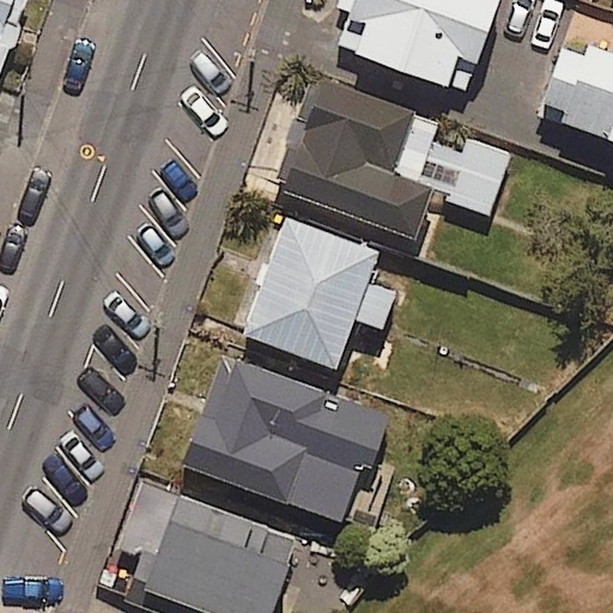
[(0,0),(0,73),(13,37),(16,31),(18,25),(26,0),(0,0)]
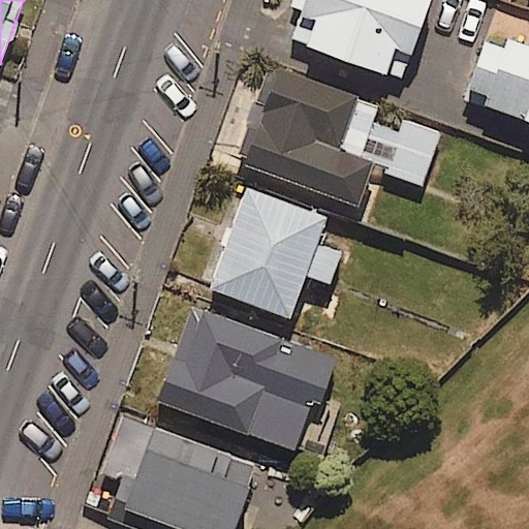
[(430,0),(305,0),(291,39),(402,80),(430,0)]
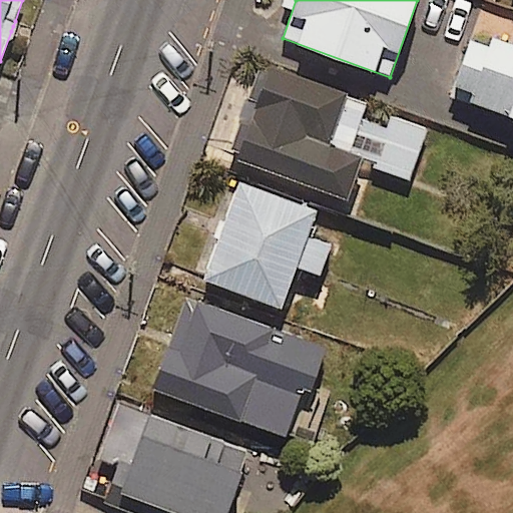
[(489,48),(470,40),(453,86),(472,92),(469,103),(512,118),(512,44),(493,38),(489,48)]
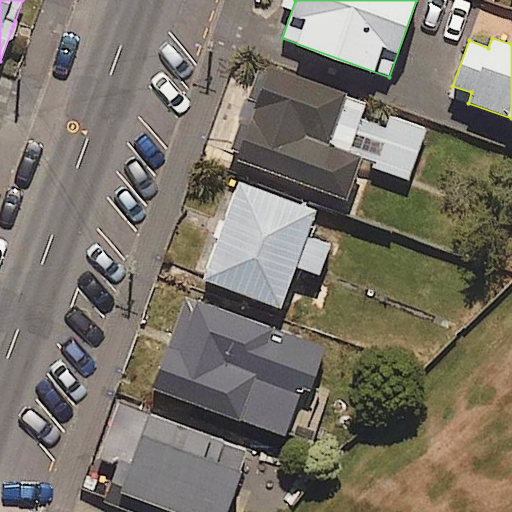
[(418,157),(428,128),(390,115),(385,127),(361,119),(367,102),(268,67),(235,161),(347,200),(362,157),(374,162),(372,167),(410,180),(418,157)]
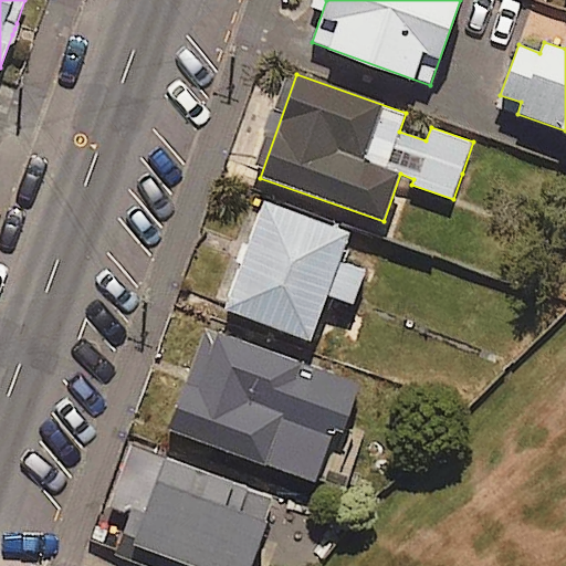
[(349,232),(264,201),(245,252),(224,310),(310,341),(314,327),(327,294),(354,304),(366,271),(339,262),(349,232)]
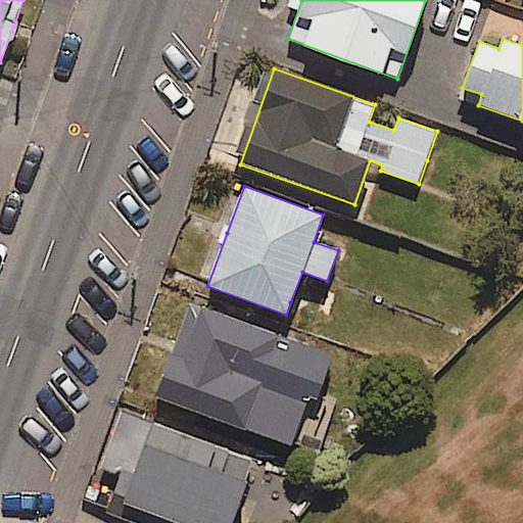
[(295,339),(188,301),(175,340),(173,345),(171,351),(154,397),(291,445),(308,396),(318,399),(320,394),(334,353),(295,339)]
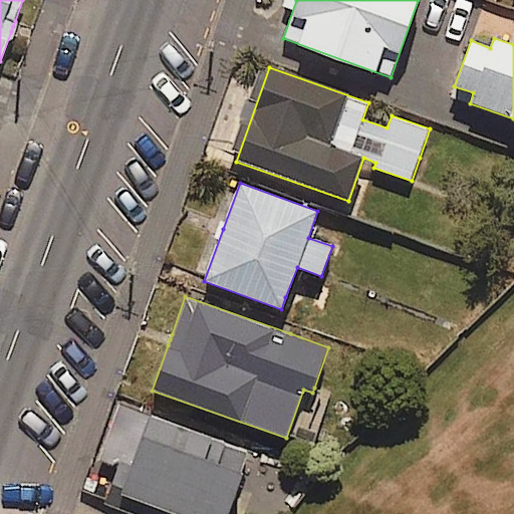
[(118,402),(96,461),(116,468),(104,499),(102,504),(129,513),(227,513),(251,451),(190,428),(142,410),(118,402)]
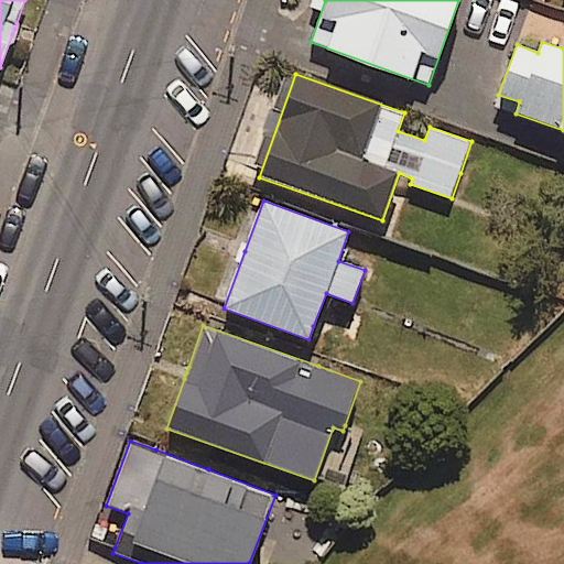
All buildings are outlined.
